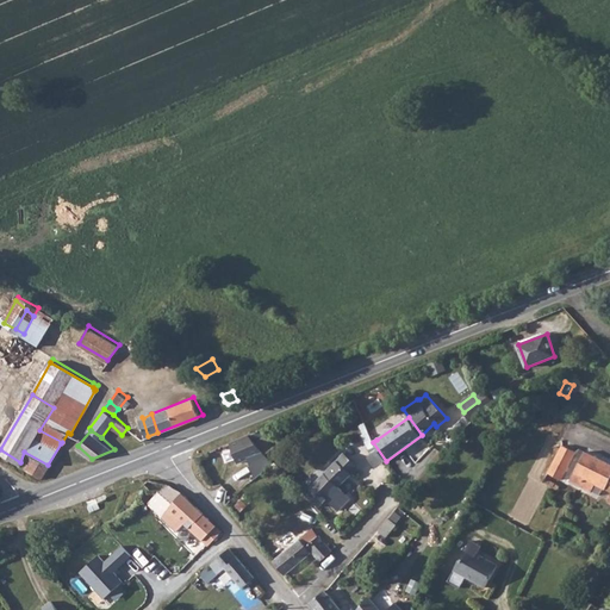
[(263,437),(259,431),(249,436),(267,456),(275,449),(265,435),(263,437)]
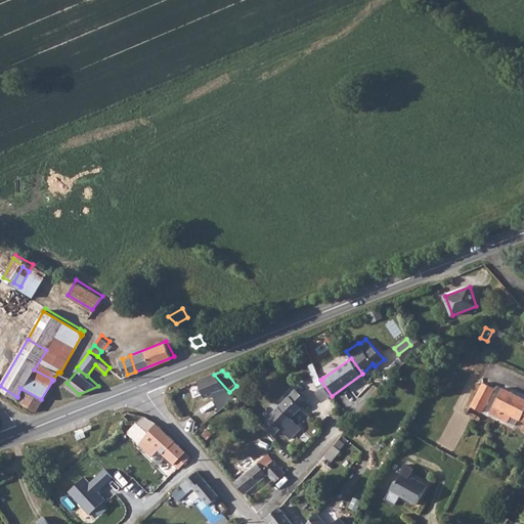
[(494,388),(483,382),(471,405),(482,411),(494,388)]
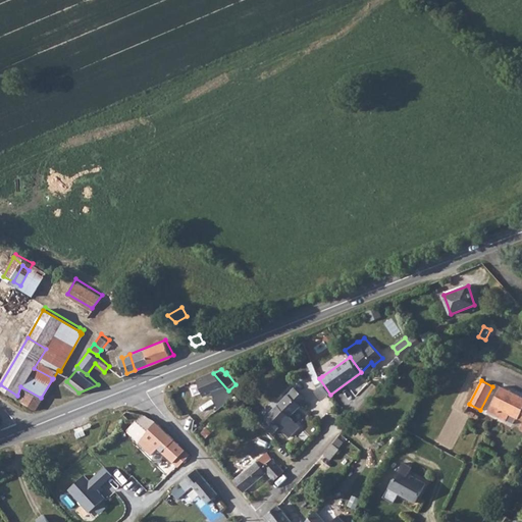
[(17,396),(15,399),(35,409),(41,398),(20,386),(17,396)]
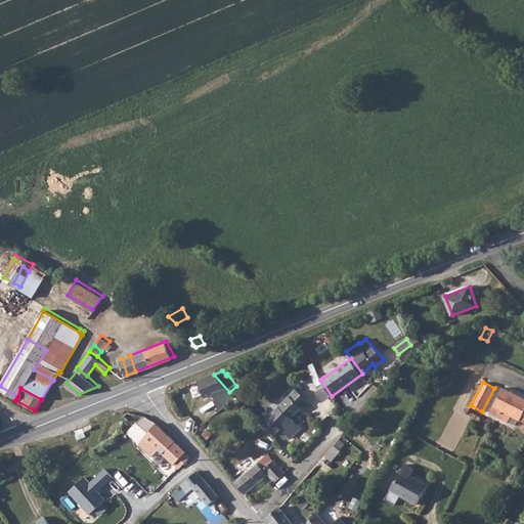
[(262,424),(273,436),(280,429),(292,439),(302,429),(291,419),(307,402),(309,400),(296,388),(295,389),(262,424)]
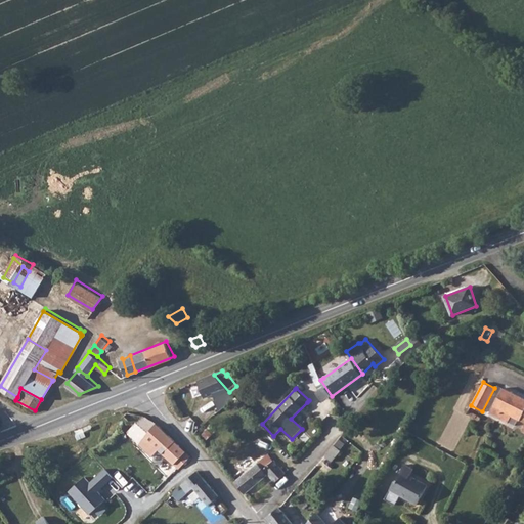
[(523,431),(523,397),(504,388),(490,413),(515,426),(518,420),(523,422),(523,425),(522,430),(523,431)]
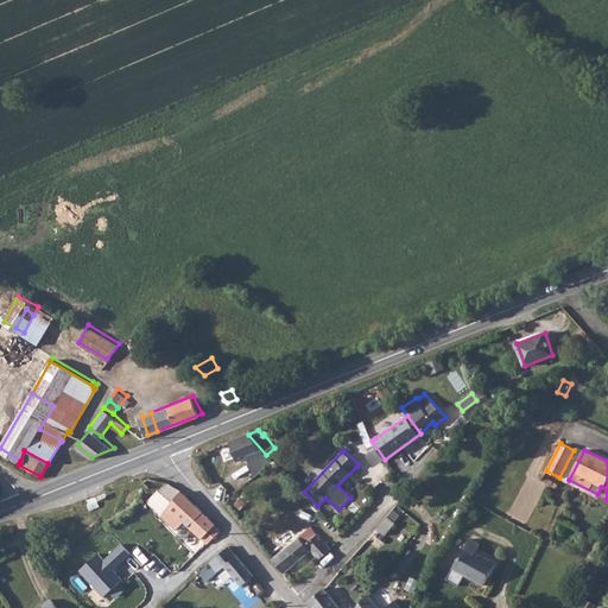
[(272,462),(266,455),(265,455),(251,468),(255,479),(272,462)]
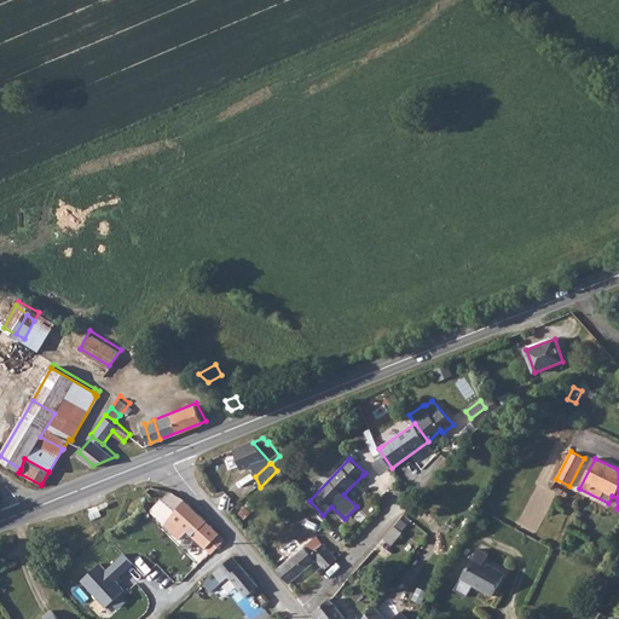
[(254,493),(260,487),(255,476),(246,481),(254,493)]
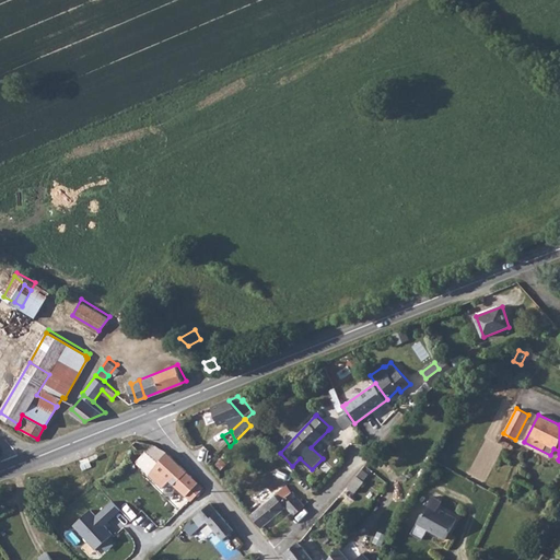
[(153,445),(136,441),(132,445),(136,450),(133,453),(133,456),(135,457),(140,458),(153,445)]
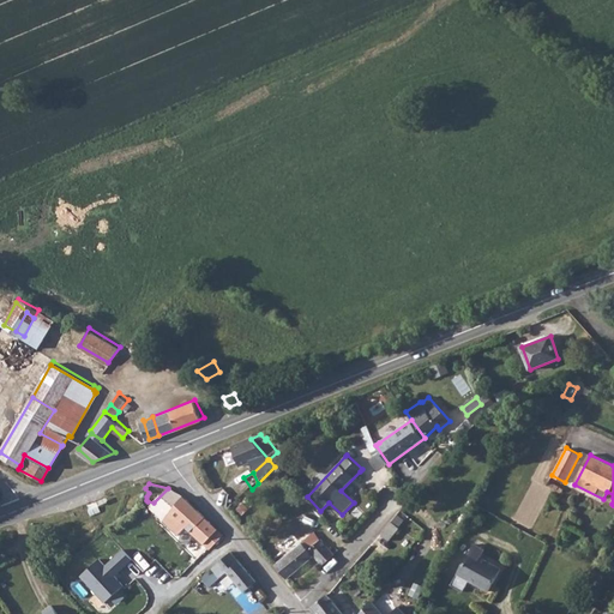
[(555,483),(553,488),(559,492),(559,493),(560,493),(561,492),(563,492),(564,489),(564,488),(555,483)]
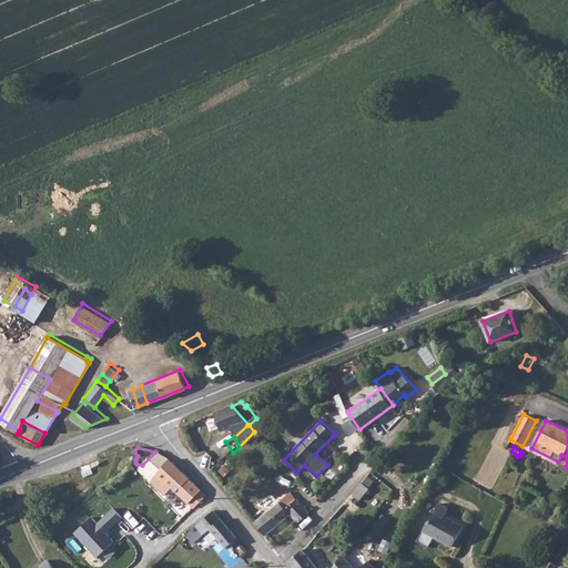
[(171,459),(155,452),(142,465),(139,468),(161,492),(168,484),(194,508),(204,499),(206,496),(171,459)]
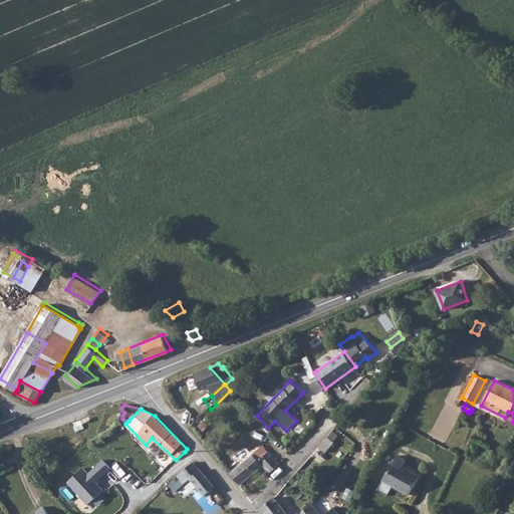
[(334,442),(328,436),(318,447),(325,453),(334,442)]
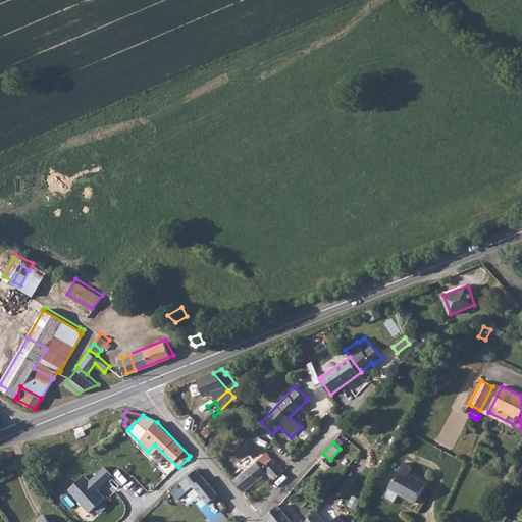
[(283,473),(284,471),(267,453),(233,480),(244,492),(266,473),(273,481),(283,473)]
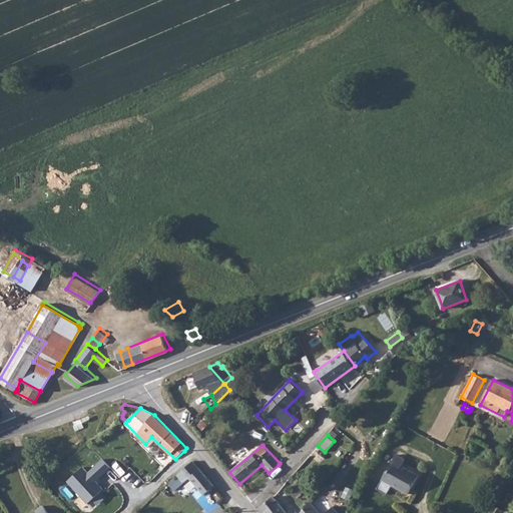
[(393,485),(409,494),(419,475),(402,466),(405,460),(396,455),(382,480),(393,485)]
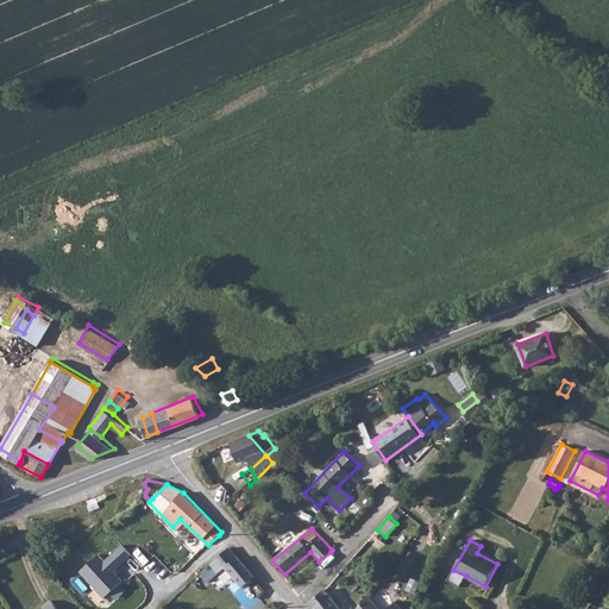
[(124,546),(106,563),(100,557),(82,575),(106,600),(126,582),(117,572),(133,557),(124,546)]
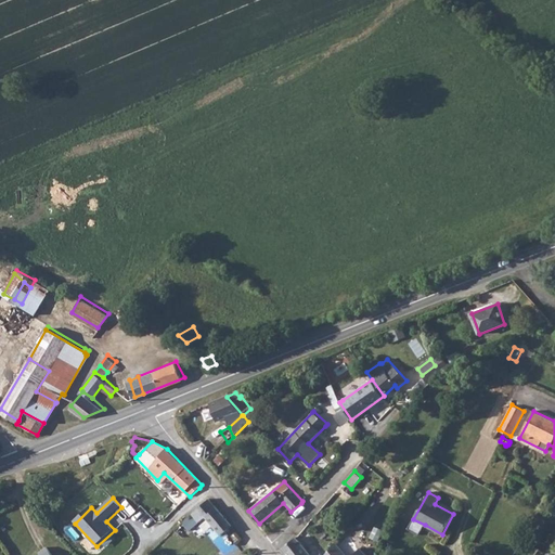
[(209,499),(192,514),(199,521),(206,517),(221,534),(232,526),(229,523),(209,499)]
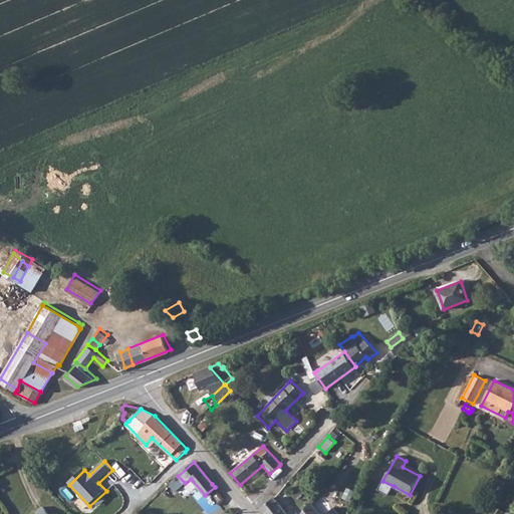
[(491,494),(497,497),(506,483),(498,478),(491,488),(493,490),(491,494)]
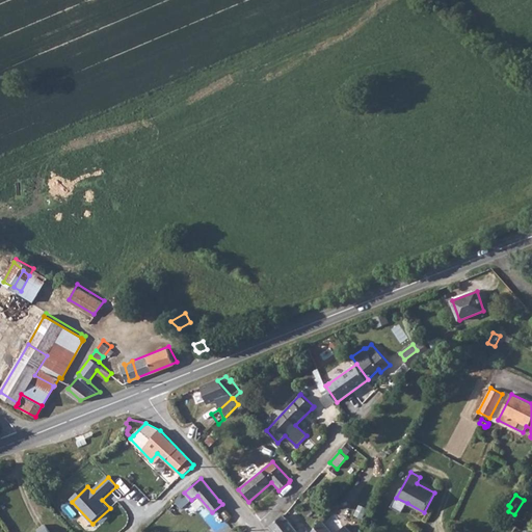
[(407,503),(396,498),(391,507),(402,513),(407,503)]
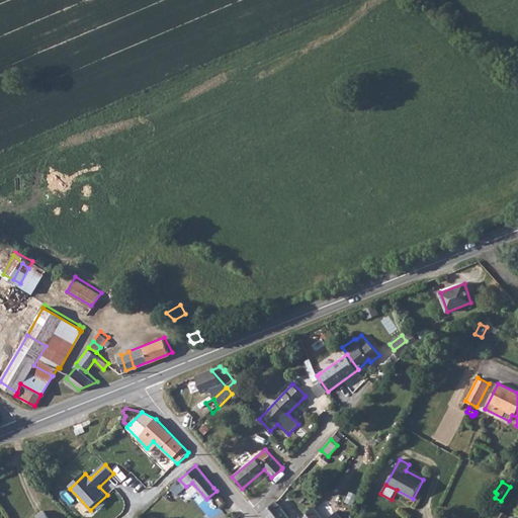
[(297,517),(293,514),(289,517),(282,508),(284,506),(278,499),(262,512),(266,517),(297,517)]
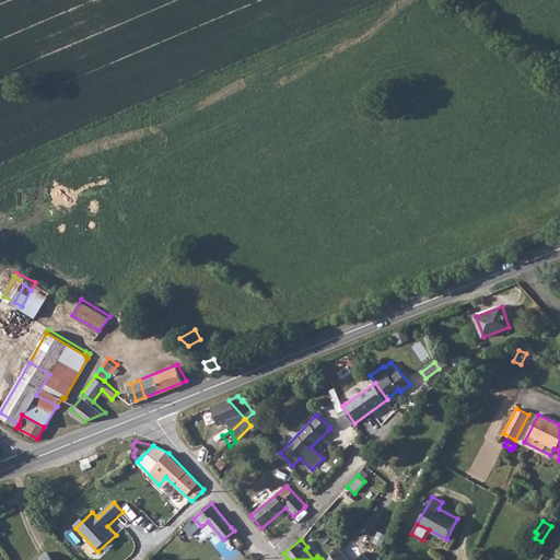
[(371,559),(363,552),(356,559),(348,559),(338,547),(334,552),(326,559),(371,559)]
